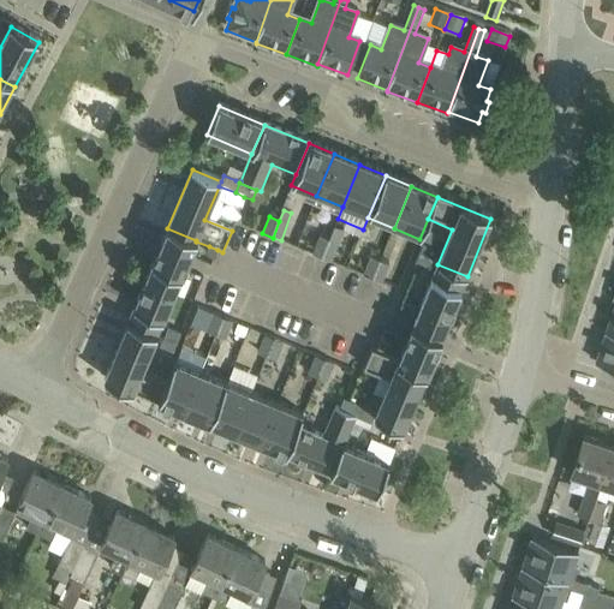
[(189,258),(196,242),(196,240),(167,228),(158,252),(153,263),(182,275),(186,264),(189,258)]
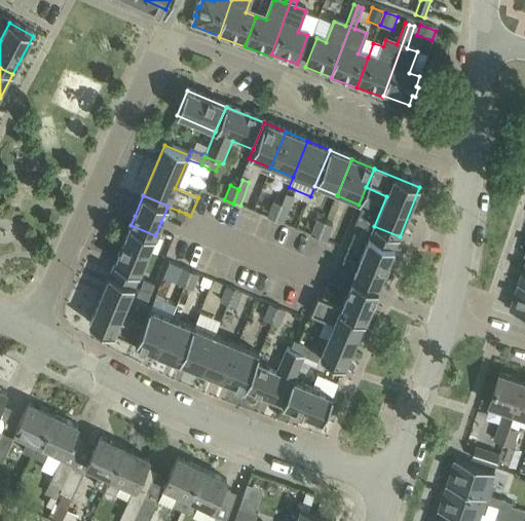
[(286,195),(282,207),(275,221),(284,224),(293,198),(286,195)]
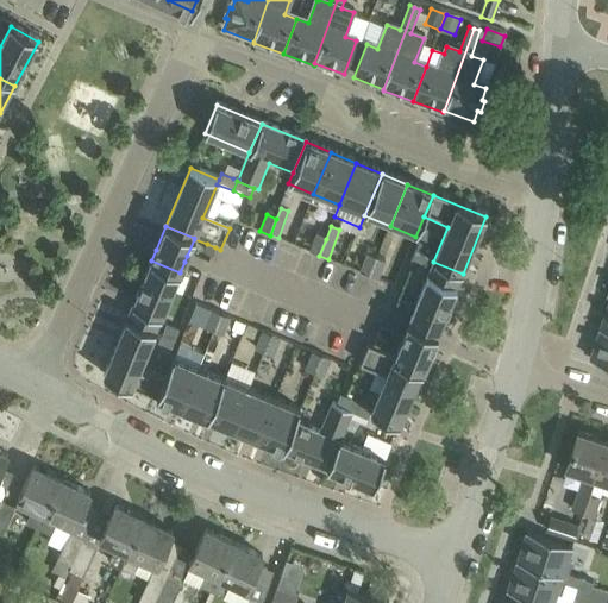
[(419,228),(415,237),(414,238),(427,244),(431,233),(419,228)]
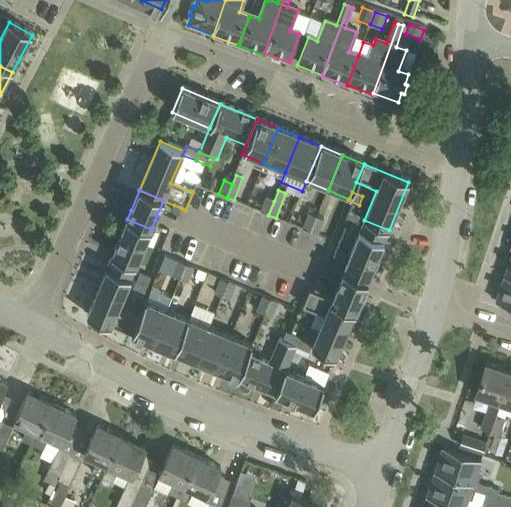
[(268,215),(274,201),(266,198),(261,213),(268,215)]
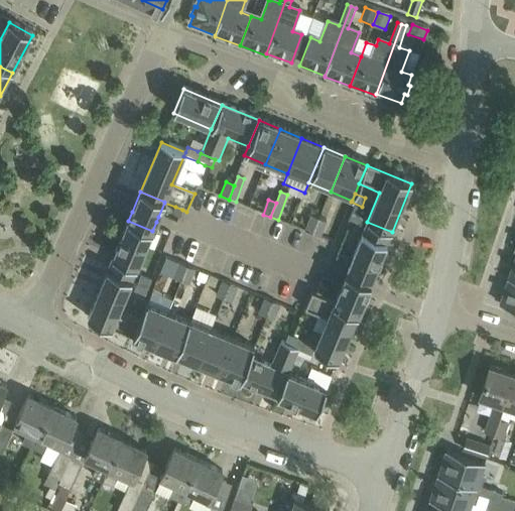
[(182,210),(175,207),(172,216),(179,219),(182,210)]
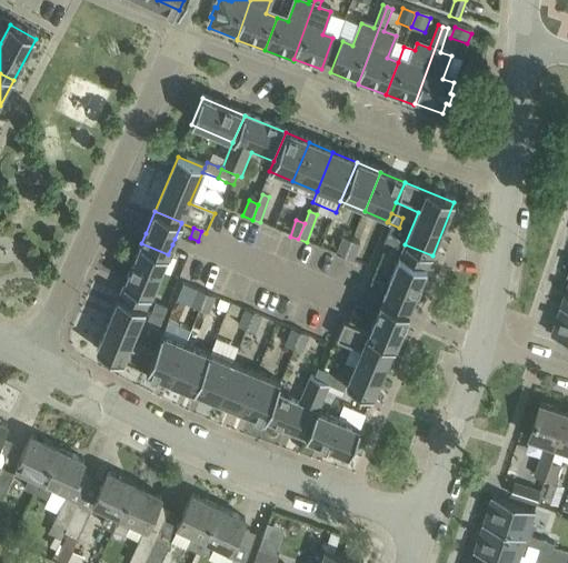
[(390,228),(387,237),(399,242),(402,233),(390,228)]
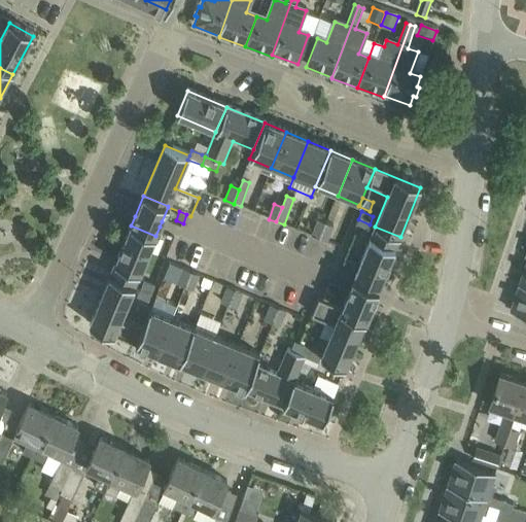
[(365,233),(370,224),(358,219),(354,229),(365,233)]
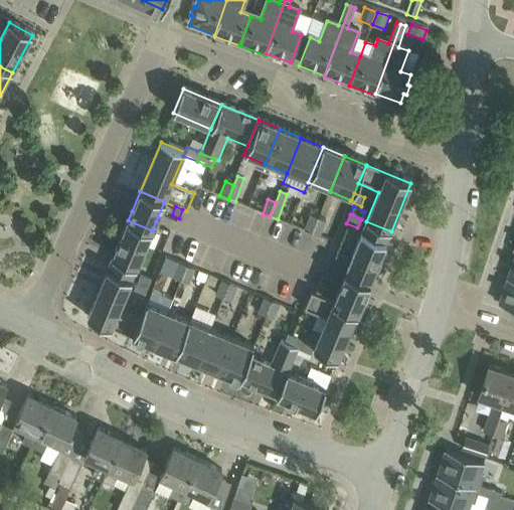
[(312,234),(318,219),(310,217),(304,231),(312,234)]
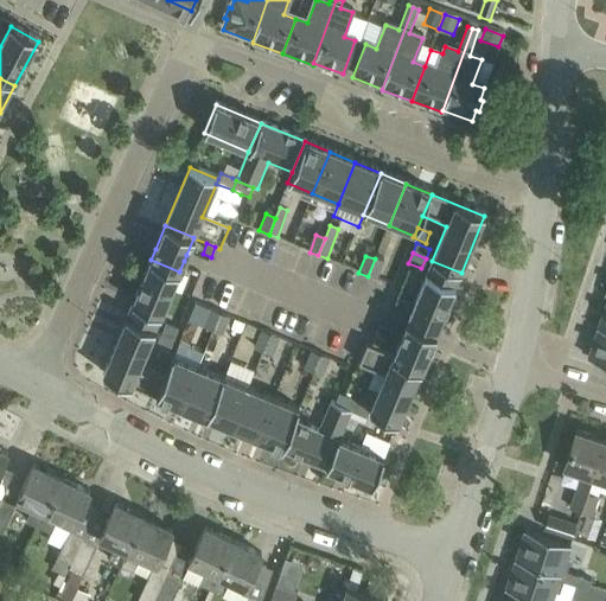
[(383,262),(375,259),(368,276),(377,280),(383,262)]
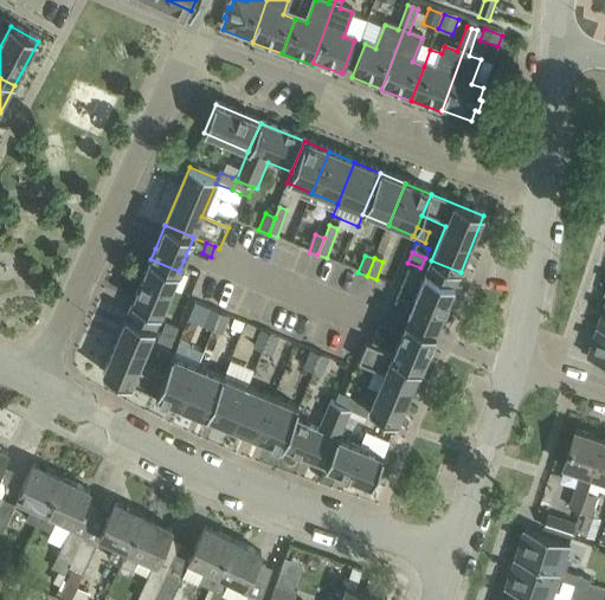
[(150,259),(126,320),(154,331),(179,271),(150,259)]
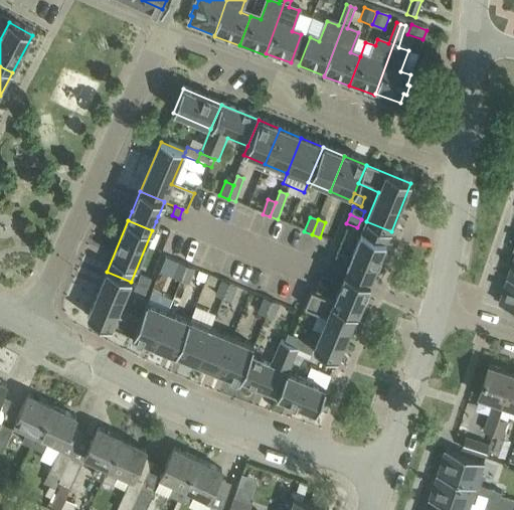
[(391,231),(366,221),(345,275),(346,276),(346,274),(368,283),(367,285),(369,285),(391,231)]
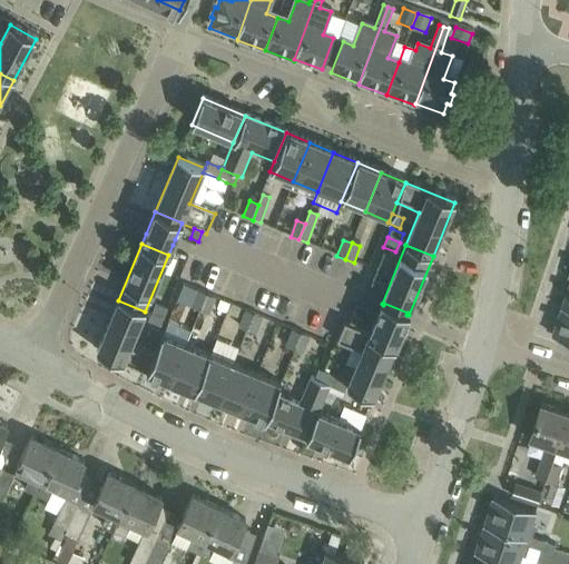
[(200,313),(206,296),(198,293),(192,309),(200,313)]
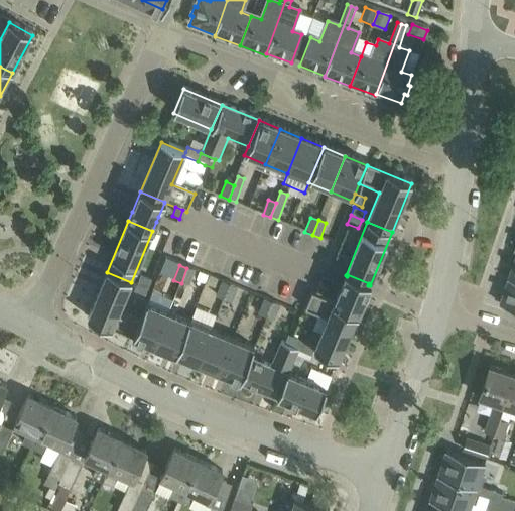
[(195,271),(186,268),(181,283),(189,286),(195,271)]
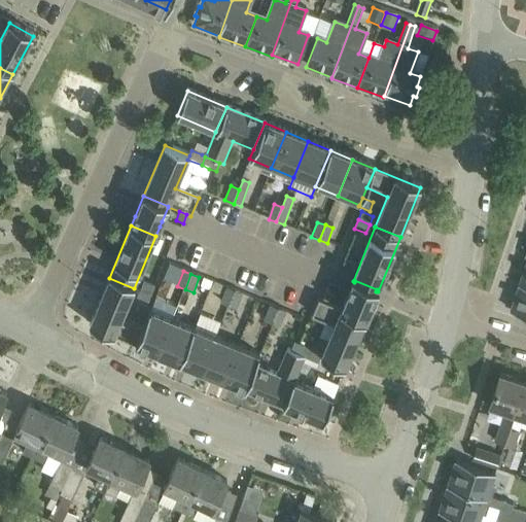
[(134,345),(140,329),(120,321),(134,288),(109,278),(90,326),(134,345)]
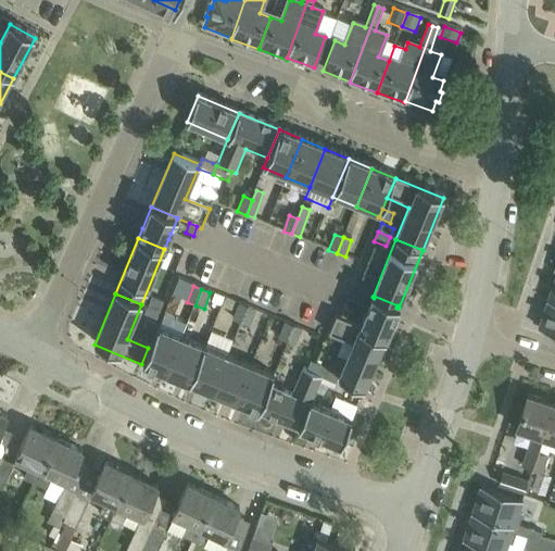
[(221,308),(224,300),(214,296),(211,304),(221,308)]
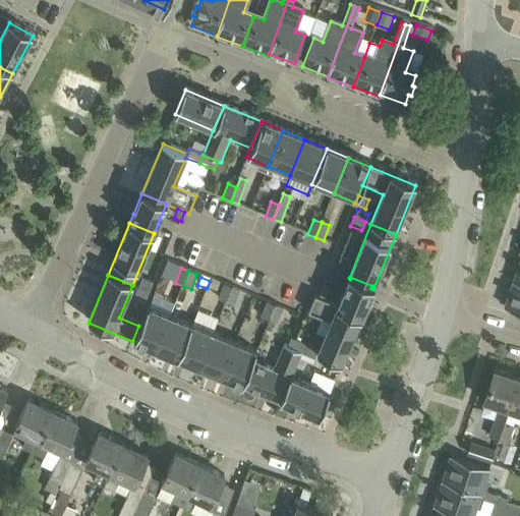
[(349,278),(341,296),(337,307),(361,318),(373,288),(371,288),(372,286),(350,277),(350,279),(349,278)]
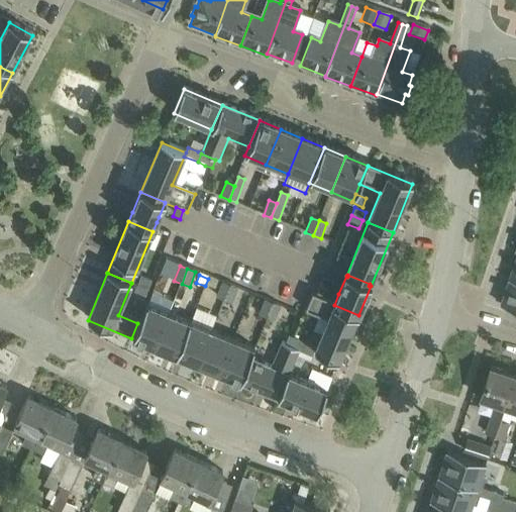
[(137,285),(148,289),(151,282),(140,278),(137,285)]
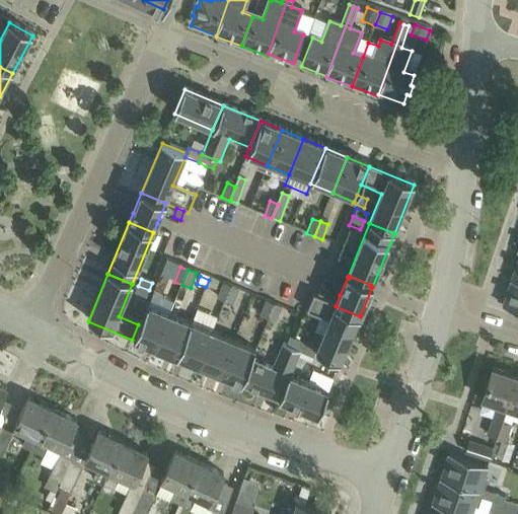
[(517,285),(511,283),(503,307),(502,307),(502,308),(508,310),(507,313),(517,316),(517,285)]
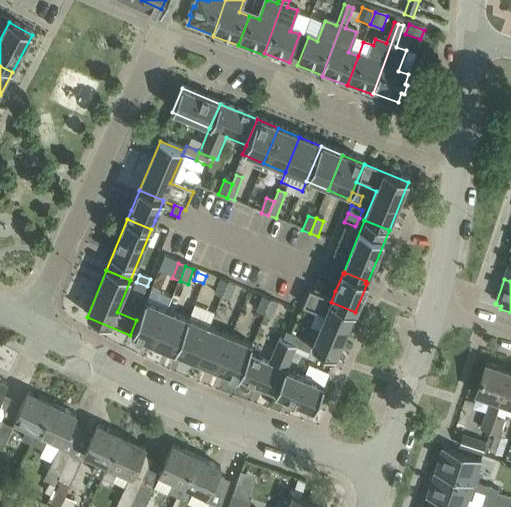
[(222,298),(228,284),(220,281),(215,295),(221,298),(222,298)]
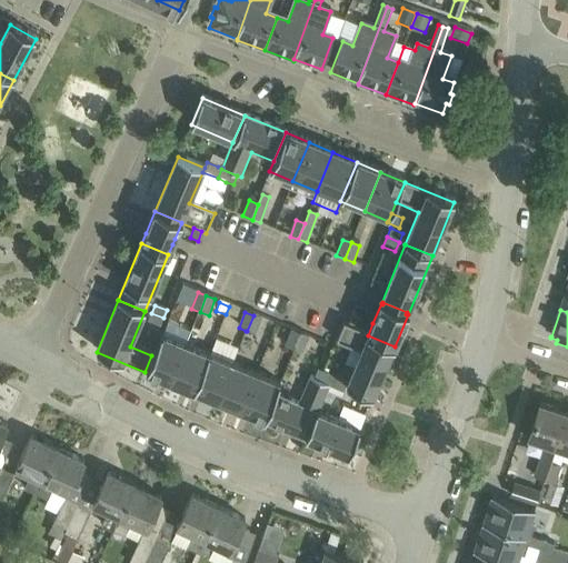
[(163,318),(151,313),(148,322),(160,327),(163,318)]
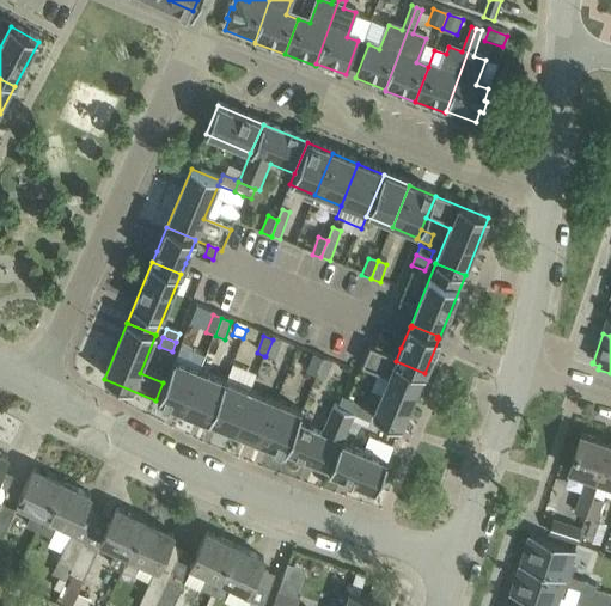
[(379,338),(374,352),(383,355),(388,342),(379,338)]
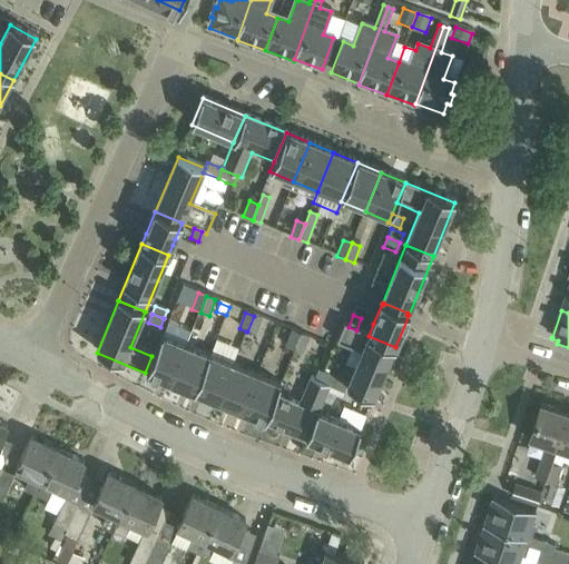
[(262,319),(254,316),(247,332),(256,335),(262,319)]
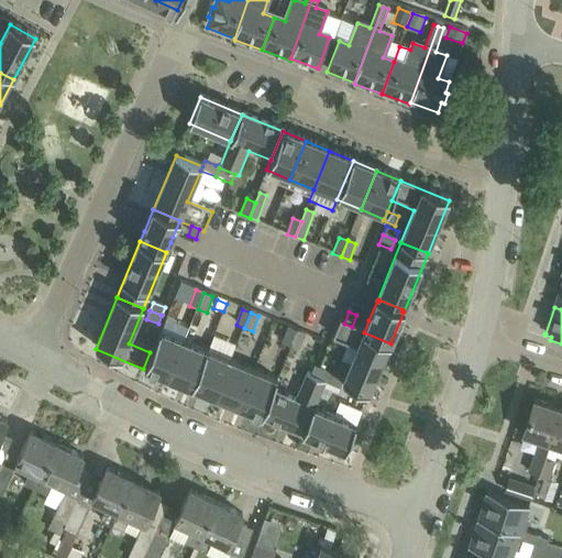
[(182,339),(186,330),(166,321),(162,330),(182,339)]
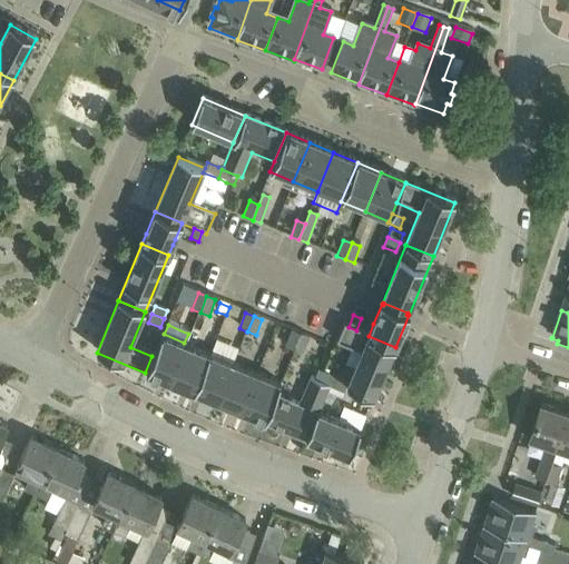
[(346,388),(373,399),(395,347),(369,336),(356,330),(349,327),(344,325),(336,343),(361,354),(349,384),(346,388)]
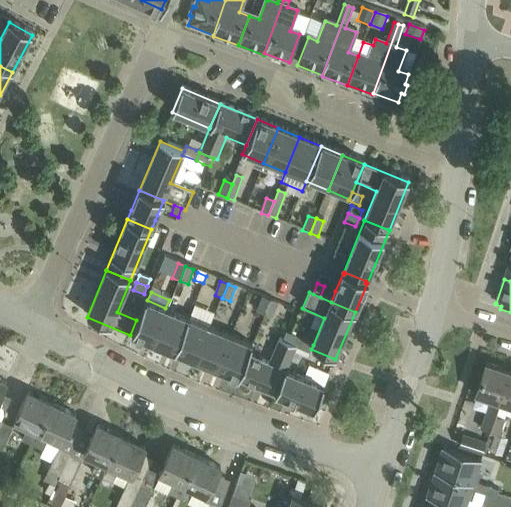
[(144,302),(145,303),(147,300),(135,295),(132,302),(142,306),(144,302)]
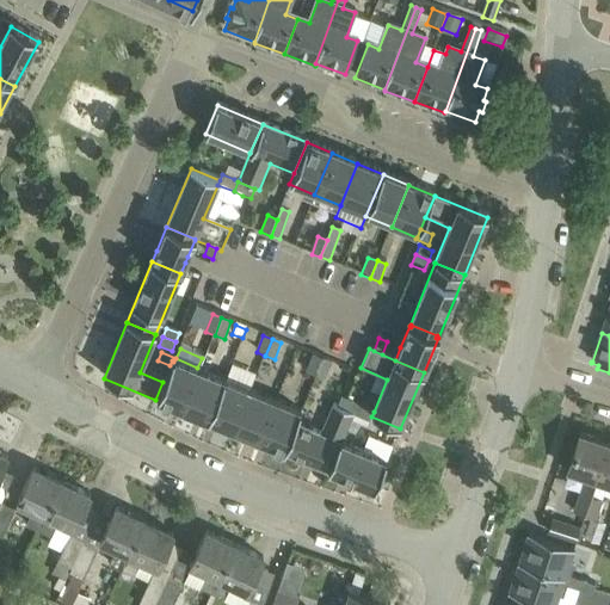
[(315,377),(322,360),(313,357),(307,374),(315,377)]
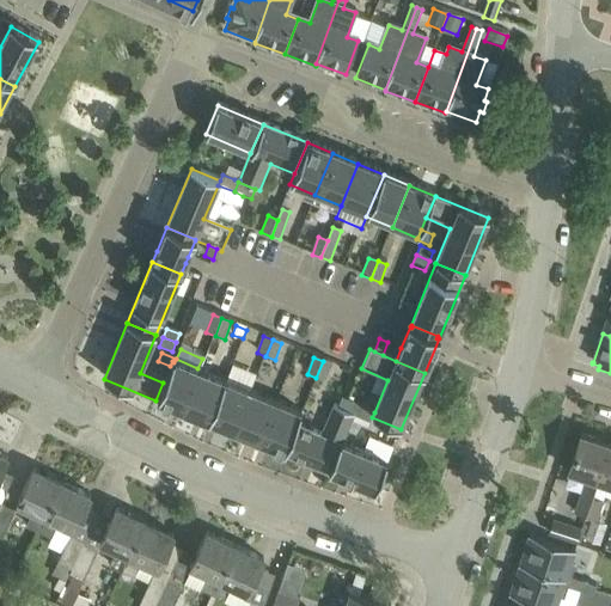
[(163,383),(156,401),(181,411),(197,372),(173,362),(172,361),(170,366),(163,383)]
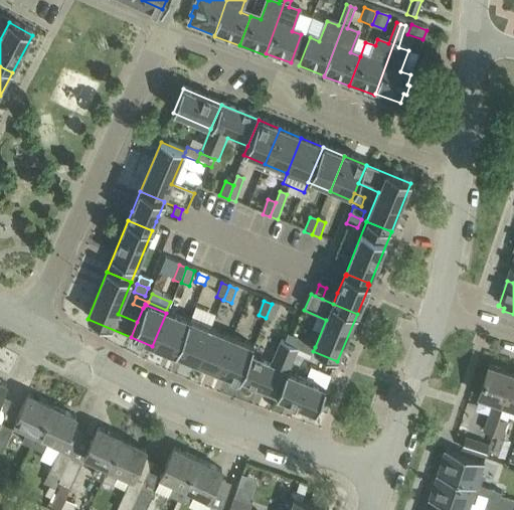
[(279,307),(272,304),(266,318),(274,321),(279,307)]
